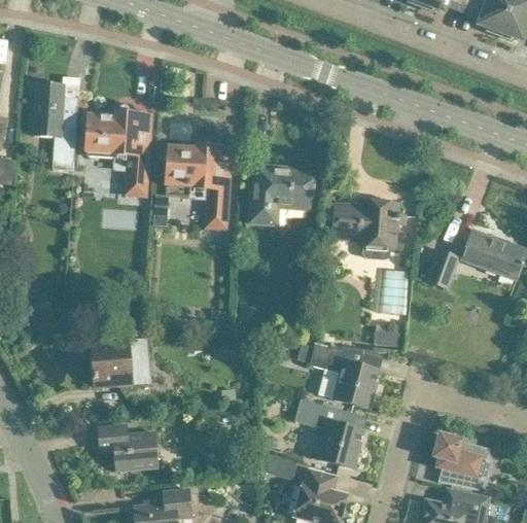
[(464,7),(466,0),(422,0),(420,5),(433,10),(434,7),(438,8),(443,0),(446,0),(464,7)]
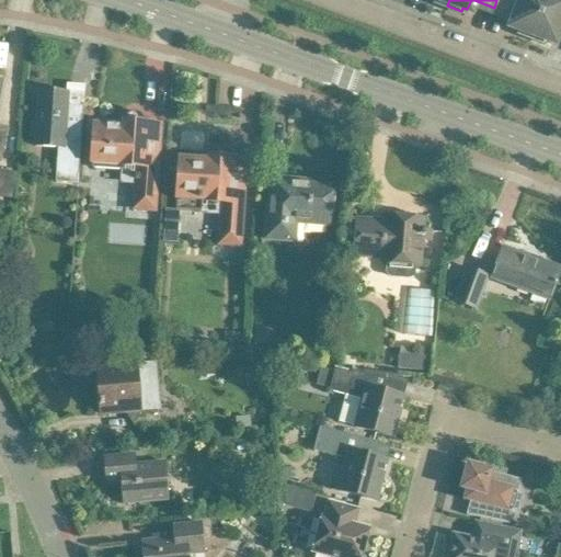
[(530,36),(544,0),(496,0),(494,8),(517,15),(513,26),(518,29),(517,32),(530,36)]
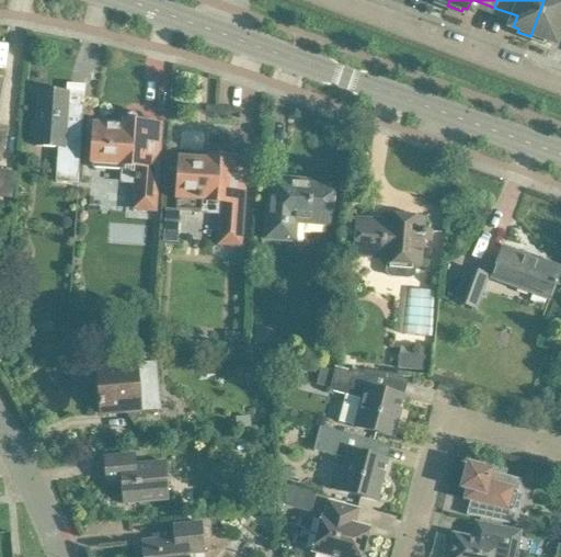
[(560,32),(560,0),(544,0),(530,36),(545,42),(546,38),(551,41),(554,30),(560,32)]
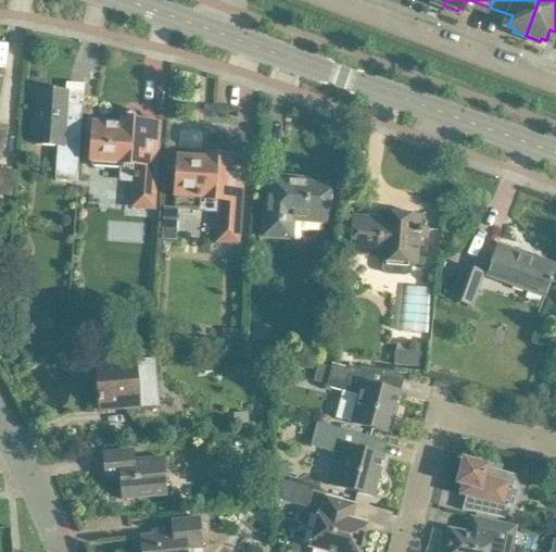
[(38,87),(37,109),(36,118),(33,118),(32,133),(35,134),(35,141),(58,143),(54,177),(77,179),(83,95),(81,93),(80,102),(66,102),(67,89),(38,87)]
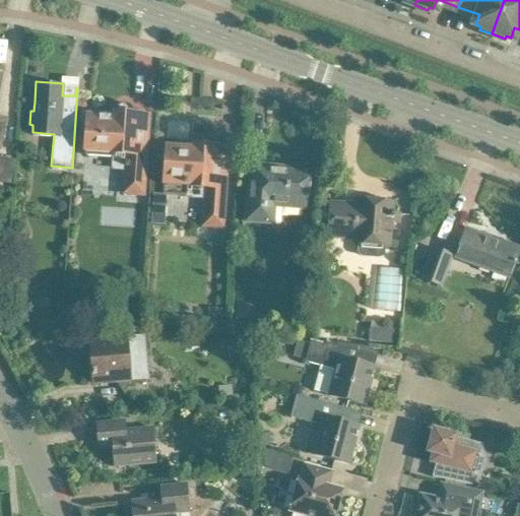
[(115,109),(115,115),(86,113),(84,152),(114,154),(115,150),(129,151),(129,158),(126,158),(125,164),(126,164),(125,183),(131,184),(130,186),(143,186),(148,112),(133,111),(133,110),(133,109),(133,107),(132,106),(131,104),(130,103),(129,102),(127,102),(126,101),(124,101),(123,101),(121,101),(120,102),(118,103),(117,104),(116,106),(116,107),(115,109)]
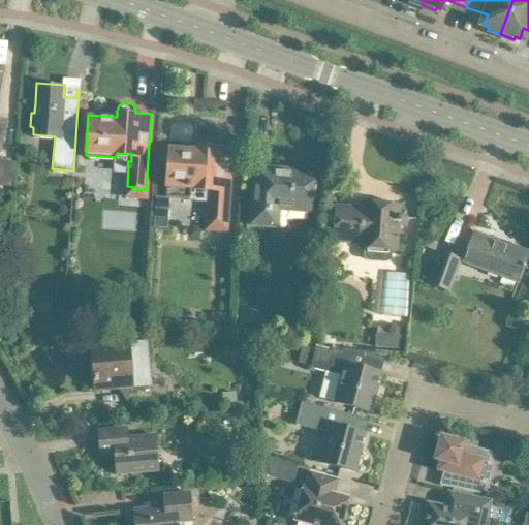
[(168,147),(165,195),(189,196),(190,185),(194,186),(194,187),(212,188),(212,194),(209,193),(207,221),(226,223),(231,147),(216,146),(216,141),(197,140),(197,149),(168,147)]
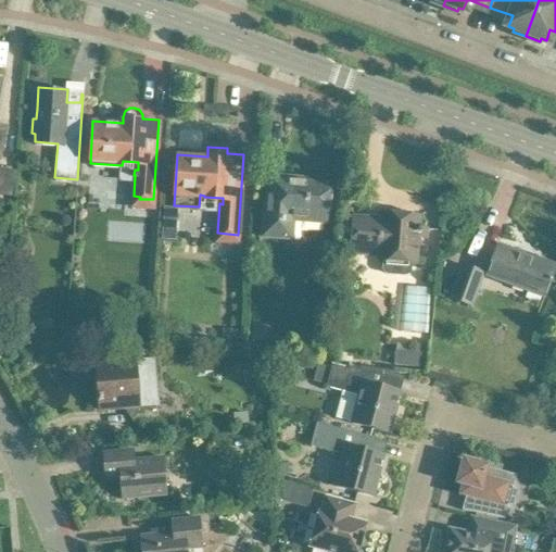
[(1,172),(13,173),(14,161),(1,160),(1,172)]
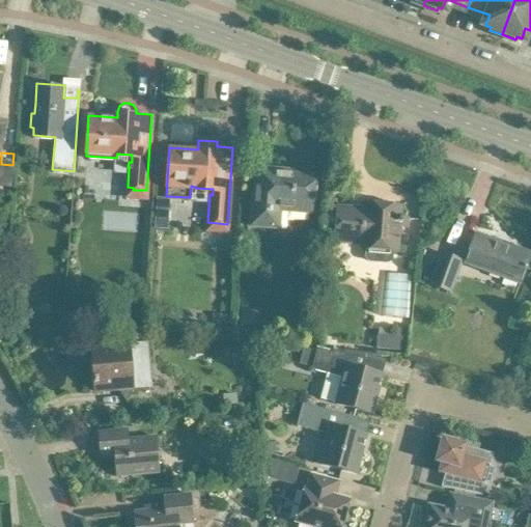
[(255,166),(254,187),(251,224),(277,226),(278,209),(310,212),(311,195),(313,174),(282,172),(282,168),(255,166)]
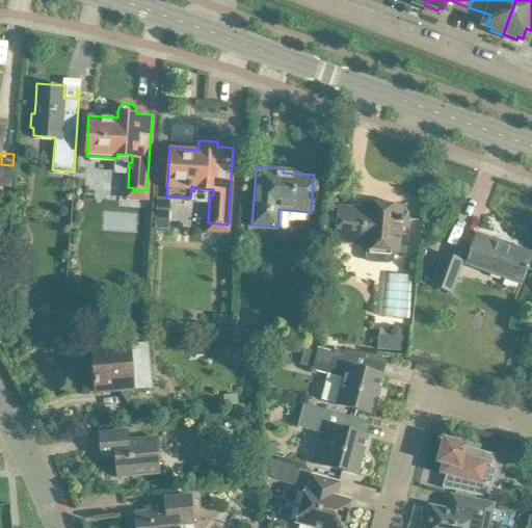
[(398,251),(399,227),(401,206),(366,203),(365,211),(353,210),(353,207),(339,206),(336,240),(362,242),(362,247),(366,247),(365,255),(368,259),(371,260),(387,261),(391,260),(394,257),(394,249),(398,251)]
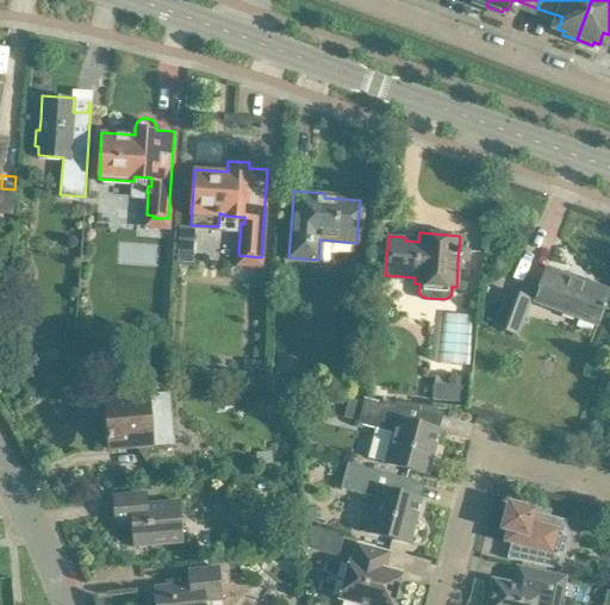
[(609,288),(546,266),(539,288),(533,301),(597,324),(609,288)]
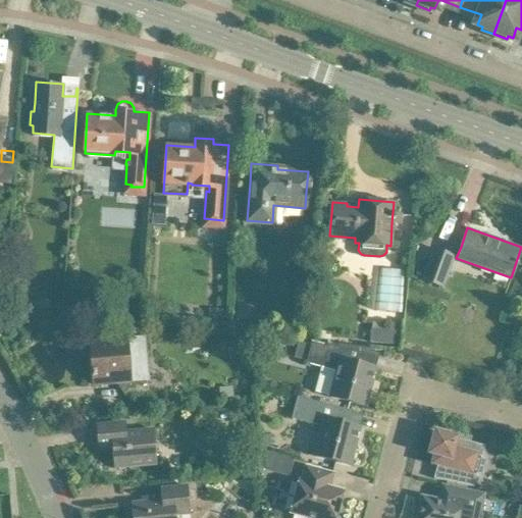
[(440,285),(452,255),(432,248),(421,277),(440,285)]
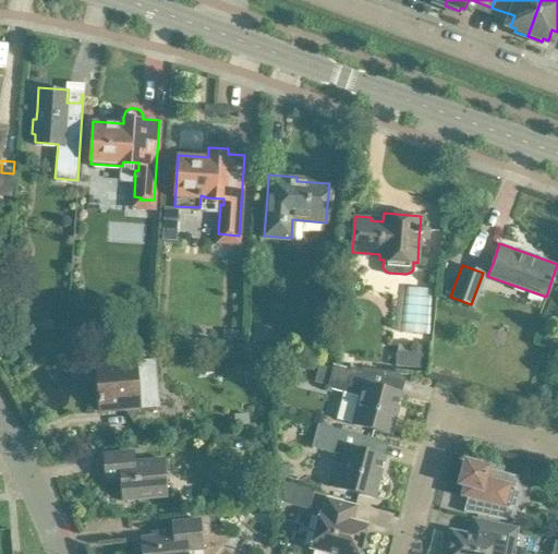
[(28,303),(14,308),(16,318),(32,315),(28,303)]
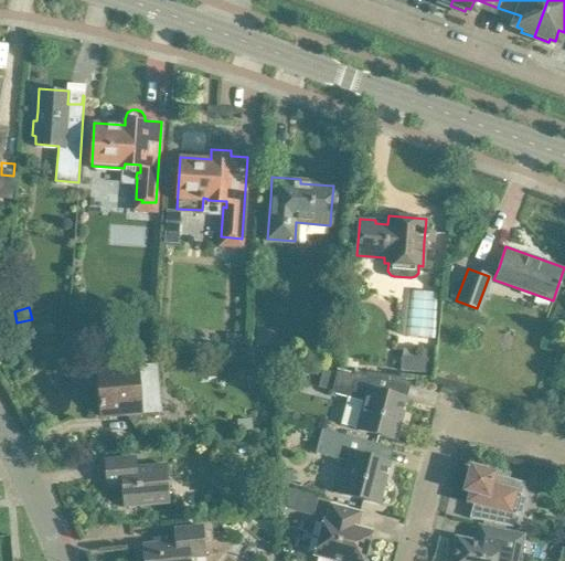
[(257,326),(255,342),(273,345),(275,328),(257,326)]
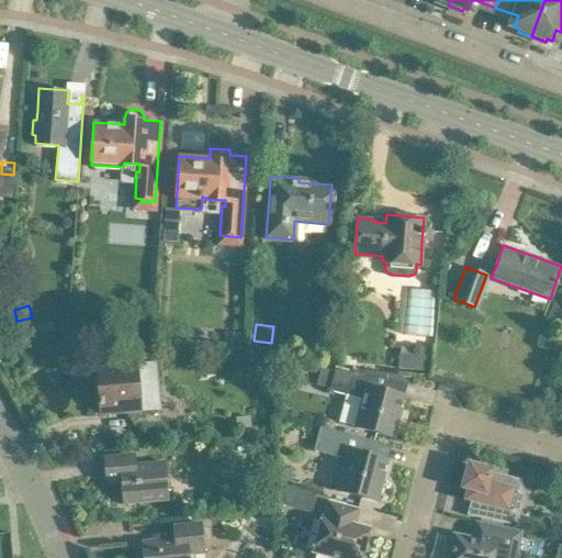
[(156,359),(119,363),(97,365),(101,412),(134,409),(135,422),(134,422),(134,423),(161,421),(156,359)]
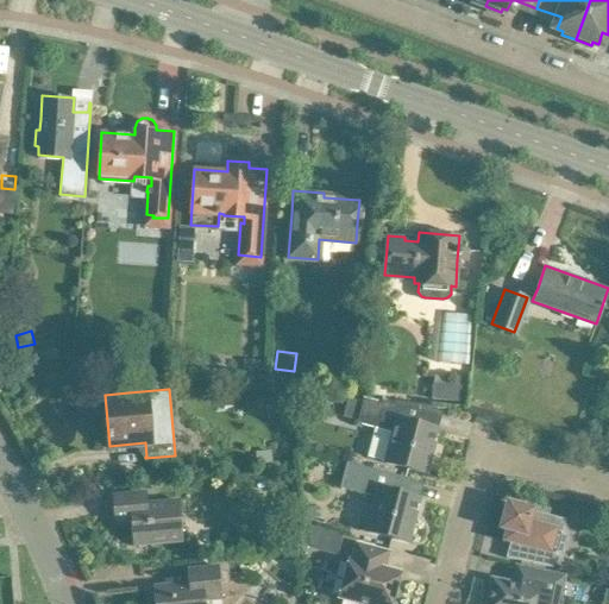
[(347,396),(344,409),(358,411),(360,400),(347,396)]
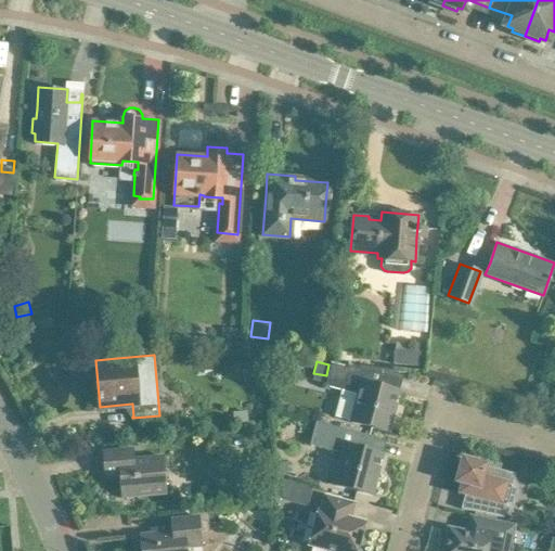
[(389,386),(394,368),(360,363),(359,367),(348,363),(348,366),(332,361),(325,384),(358,393),(351,419),(388,430),(399,389),(389,386)]
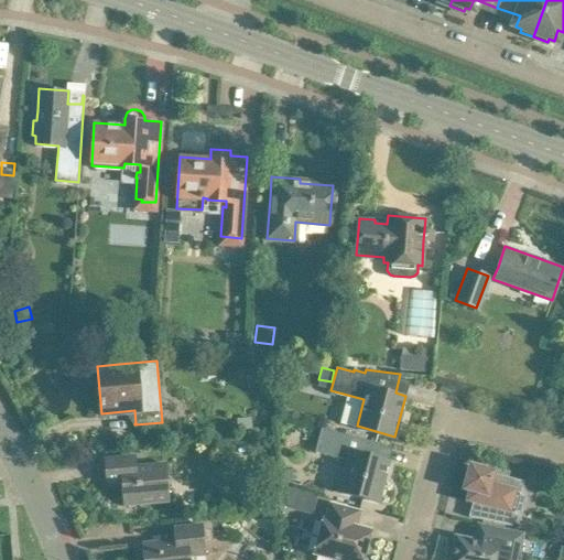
[(382,442),(360,437),(321,426),(315,450),(348,459),(339,491),(378,501),(389,460),(378,456),(382,442)]
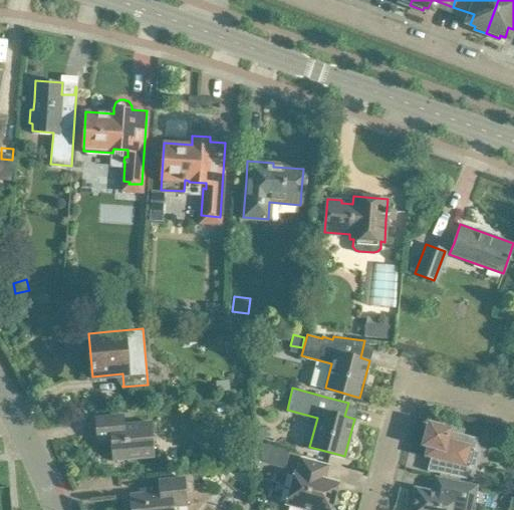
[(122,416),(114,416),(94,418),(96,439),(110,438),(112,456),(154,453),(151,423),(123,425),(122,416)]
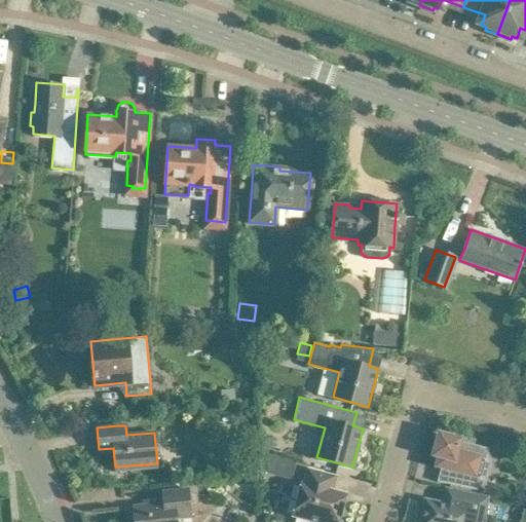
[(443,457),(441,467),(437,480),(478,487),(488,447),(439,434),(434,454),(443,457)]
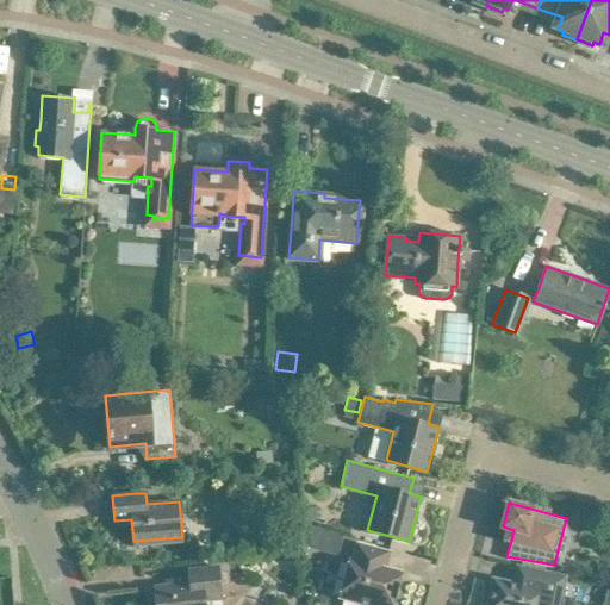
[(316,519),(315,505),(302,506),(303,521),(316,519)]
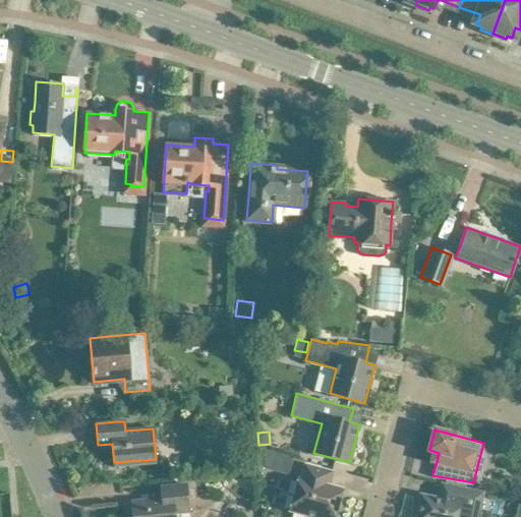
[(333,470),(312,465),(304,463),(301,476),(299,476),(290,510),(316,516),(334,516),(342,487),(329,484),(333,470)]
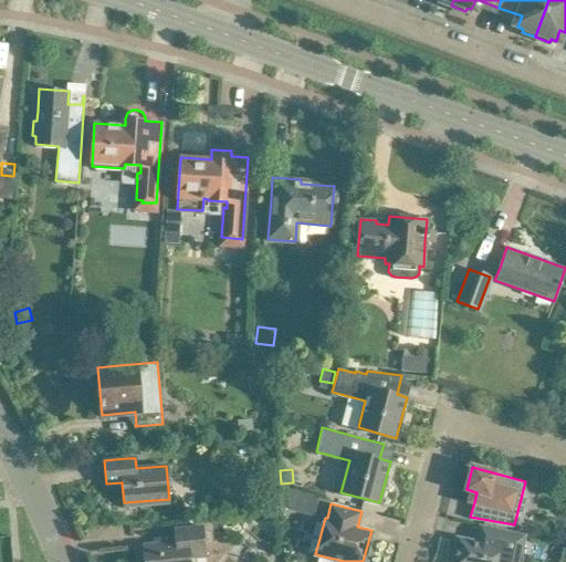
[(519,561),(525,533),(502,529),(480,524),(477,540),(464,538),(462,551),(456,549),(456,547),(454,547),(451,561),(519,561)]
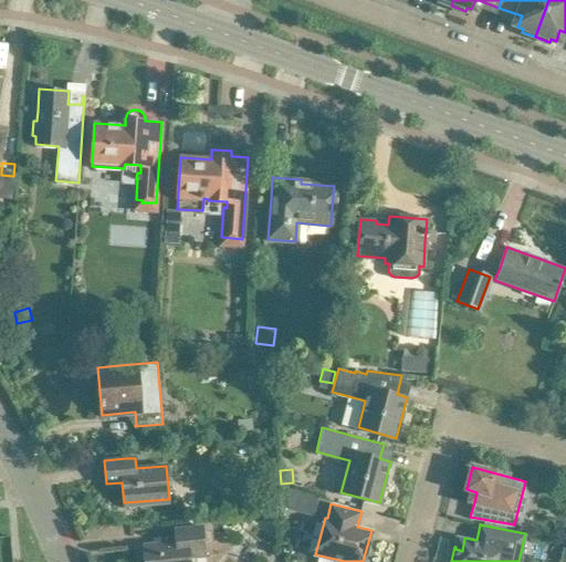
[(206,561),(203,527),(196,527),(175,529),(176,542),(143,545),(144,561),(206,561)]
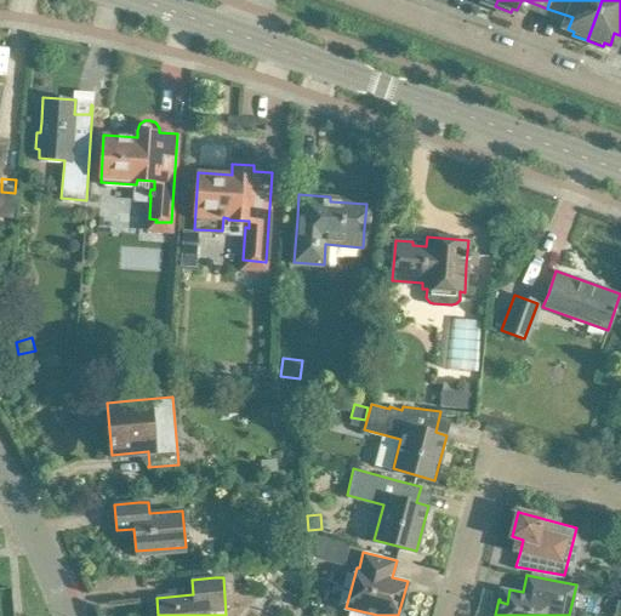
[(603,592),(599,608),(614,610),(617,594),(603,592)]
